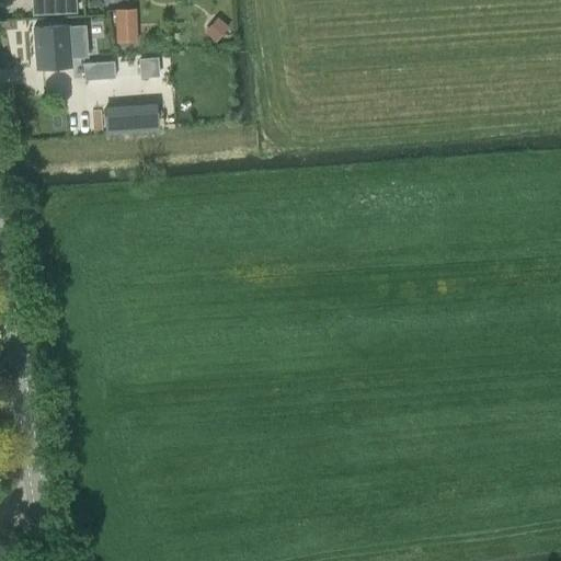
[(30,0),(32,14),(76,12),(75,0),(30,0)]
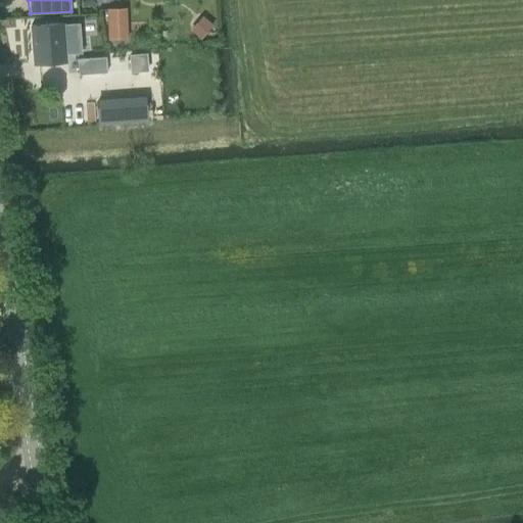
[(107,38),(122,38),(121,7),(106,7),(107,38)]
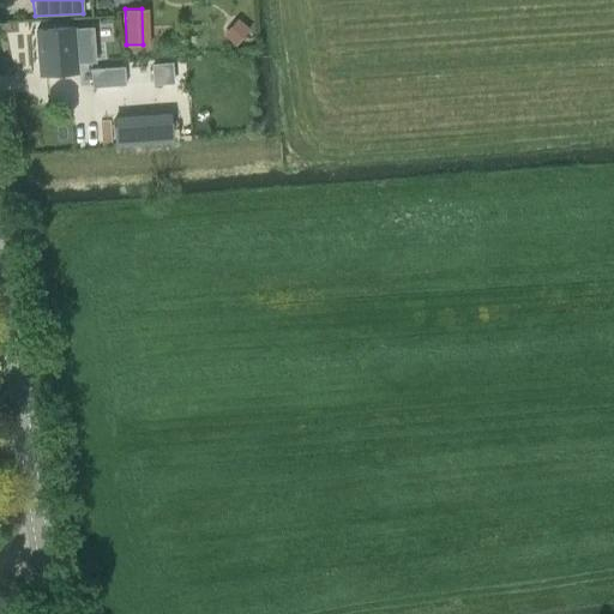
[(246,30),(236,22),(227,32),(236,41),(246,30)]
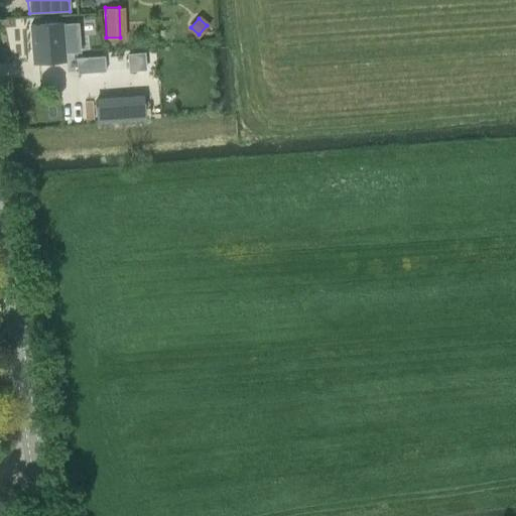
[(59,23),(30,26),(33,62),(63,59),(62,50),(74,49),(73,38),(61,39),(59,23)]
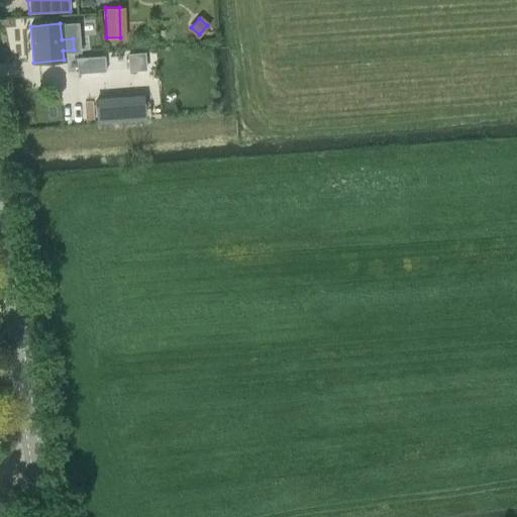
[(78,73),(105,72),(117,71),(116,56),(76,58),(78,73)]
